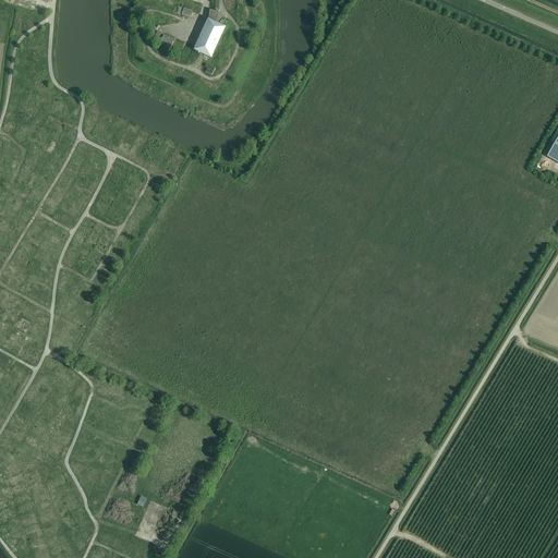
[(191,17),(193,11),(183,8),(181,14),(191,17)]
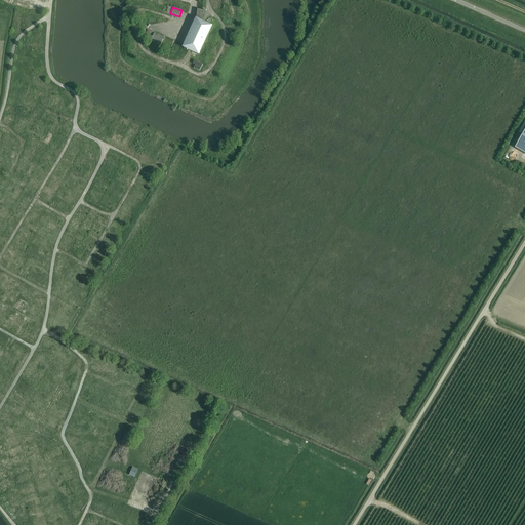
[(198,55),(209,31),(211,27),(211,26),(196,18),(183,47),(183,48),(198,55)]
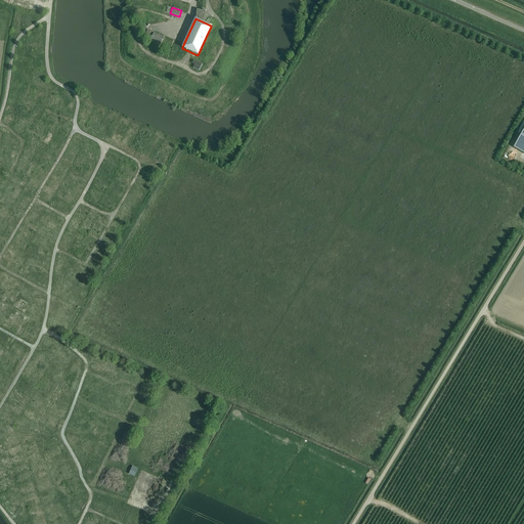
[(143,35),(146,36),(149,37),(151,32),(146,29),(144,33),(143,35)]
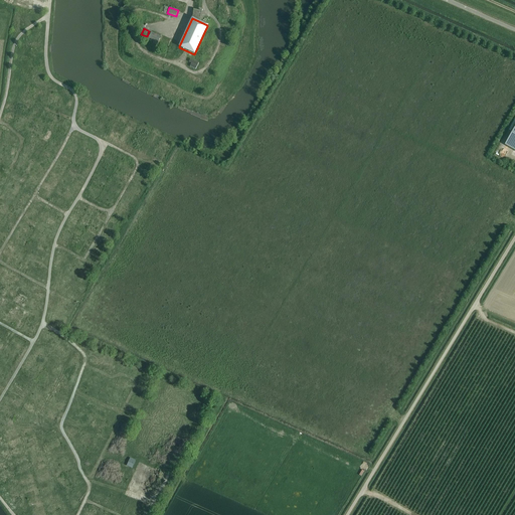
[(157,45),(161,36),(151,32),(148,40),(150,41),(151,39),(154,41),(153,43),(157,45)]
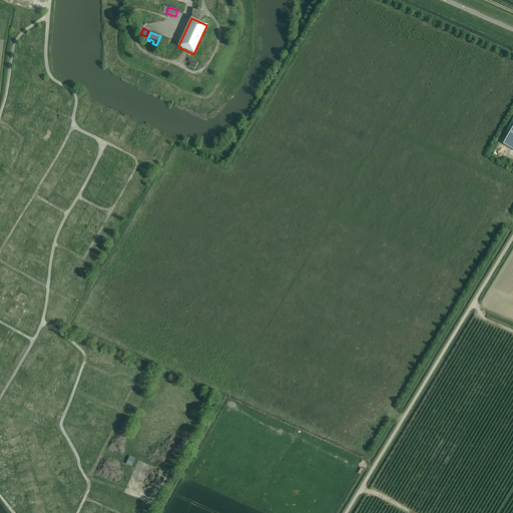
[(251,46),(246,44),(247,41),(243,40),(241,46),(249,50),(251,46)]
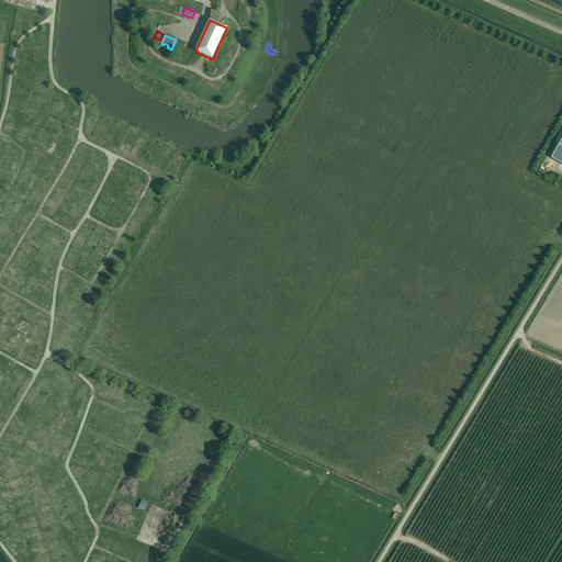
[(214,67),(220,70),(222,66),(225,68),(226,64),(215,58),(213,63),(215,64),(214,67)]
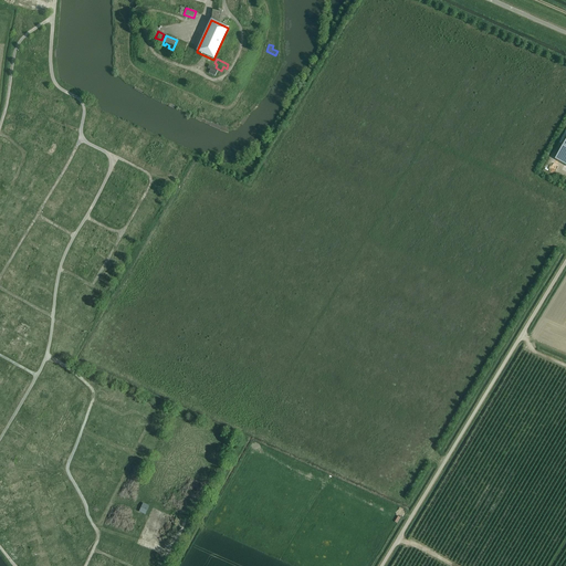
[(263,70),(273,74),(275,71),(270,69),(271,66),(265,64),(263,70)]
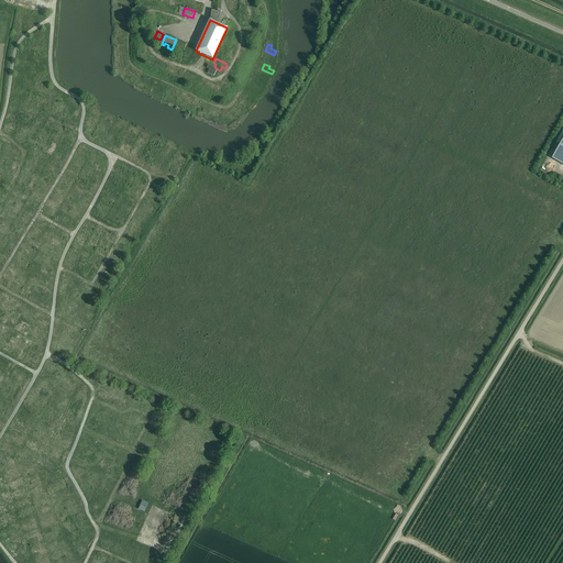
[(217,69),(208,65),(207,68),(209,69),(207,73),(213,76),(217,69)]
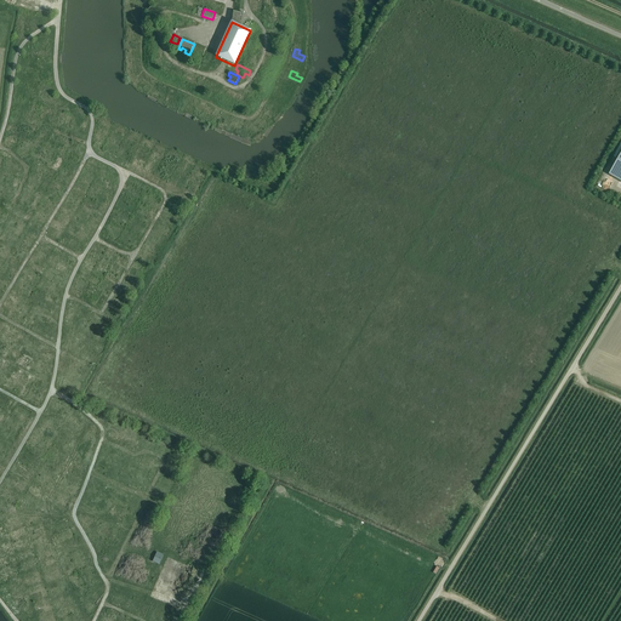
[(252,92),(261,81),(257,79),(249,90),(252,92)]
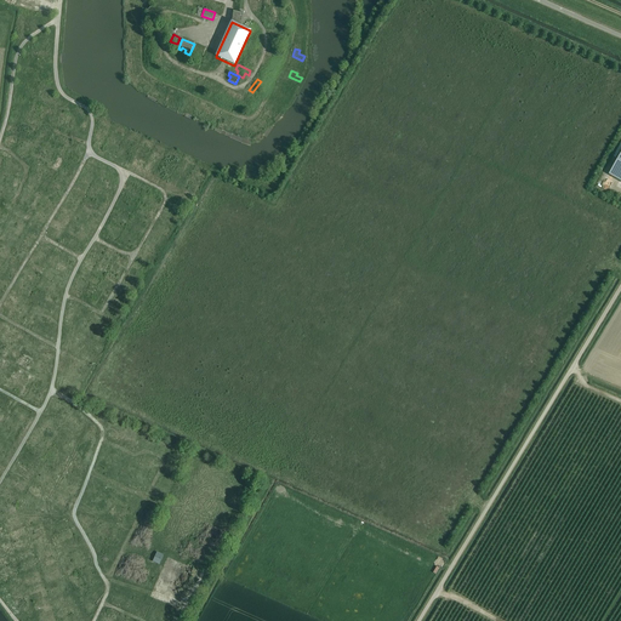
[(280,91),(283,86),(292,90),(294,87),(281,83),(280,87),(279,87),(277,93),(288,98),(289,95),(280,91)]
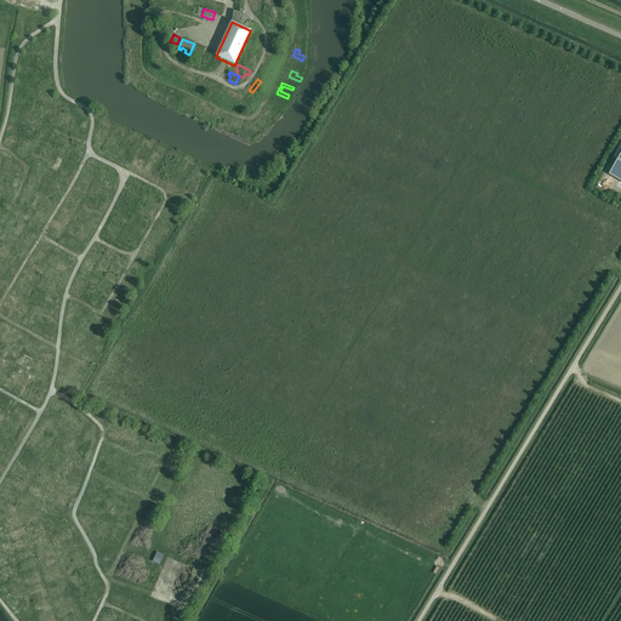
[(50,113),(49,120),(58,121),(60,103),(49,102),(49,107),(51,107),(50,113)]
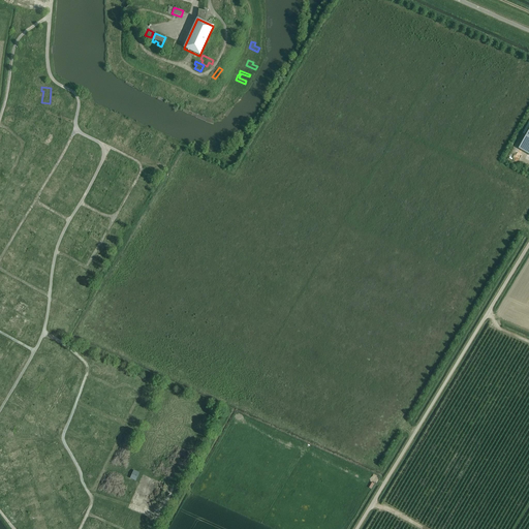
[(67,101),(65,111),(70,113),(71,110),(72,110),(74,103),(67,101)]
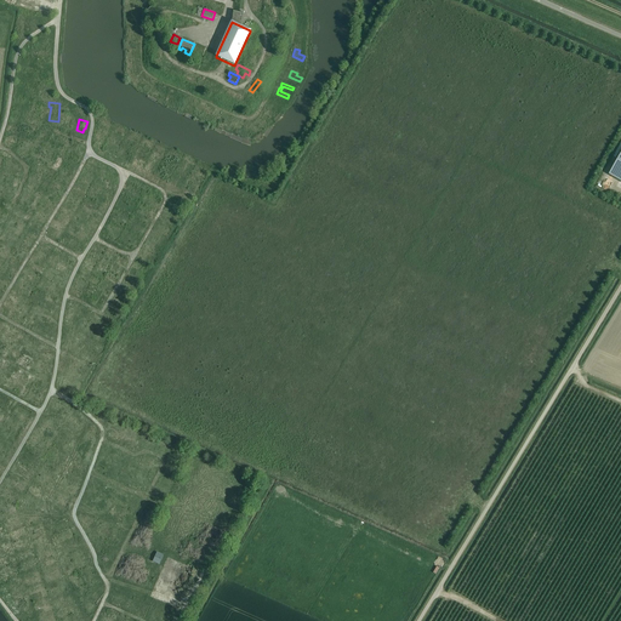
[(15,140),(16,135),(20,136),(21,129),(13,126),(10,138),(15,140)]
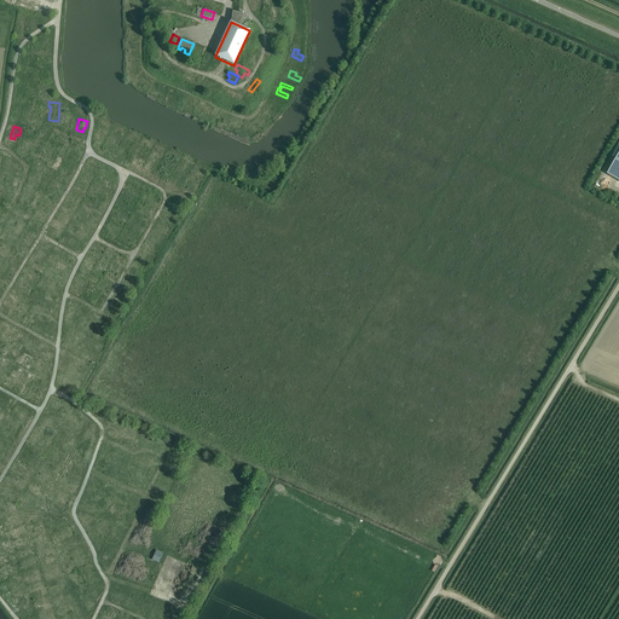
[(59,129),(53,142),(58,144),(63,131),(59,129)]
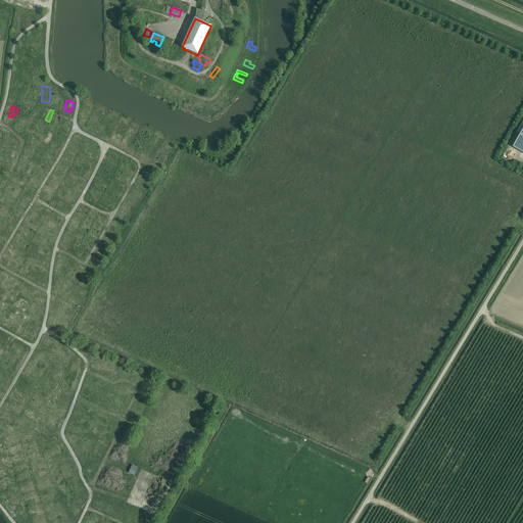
[(73,126),(66,123),(67,120),(64,119),(61,125),(72,129),(73,126)]
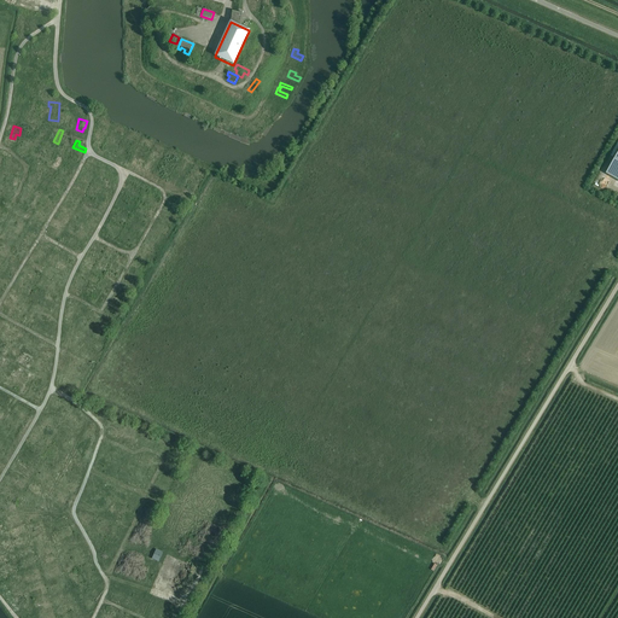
[(59,163),(65,152),(63,151),(65,147),(62,145),(56,156),(57,157),(54,161),(59,163)]
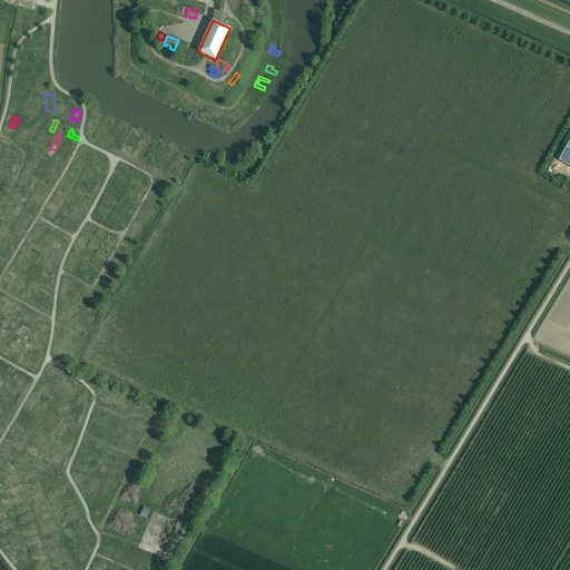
[(136,149),(145,151),(148,138),(143,137),(140,146),(137,145),(136,149)]
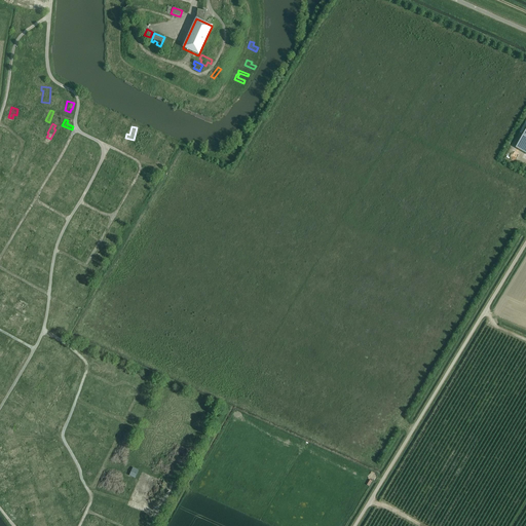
[(525,128),(515,148),(525,153),(525,128)]
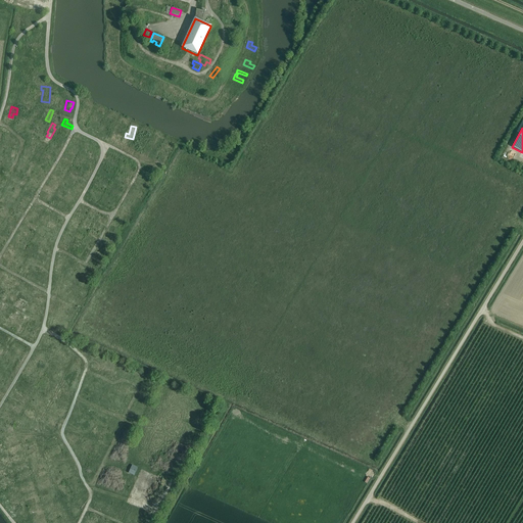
[(58,133),(52,142),(57,145),(61,139),(65,142),(67,138),(58,133)]
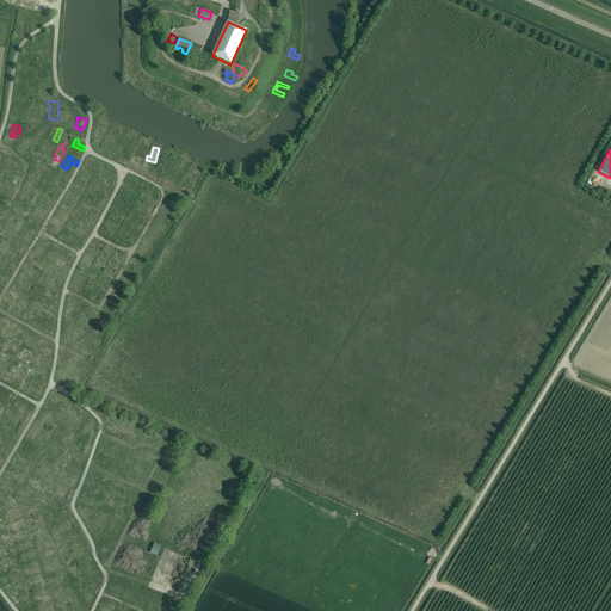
[(164,165),(161,168),(168,173),(176,160),(168,156),(164,165)]
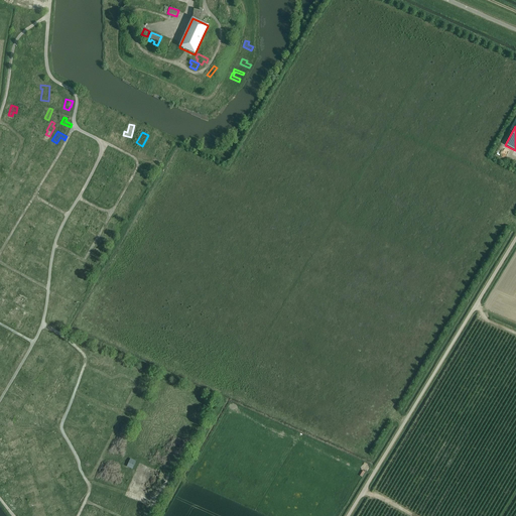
[(46,143),(48,140),(37,135),(36,139),(46,143)]
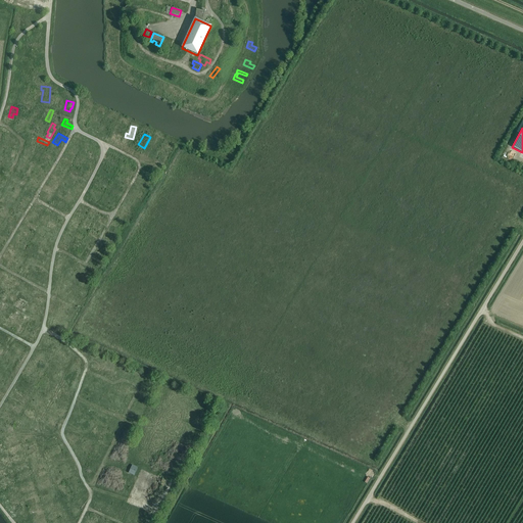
[(16,153),(17,150),(15,148),(16,146),(9,143),(7,149),(16,153)]
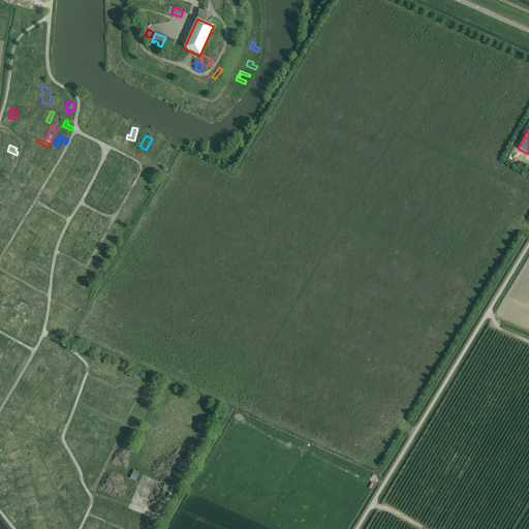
[(60,154),(62,150),(52,145),(50,148),(60,154)]
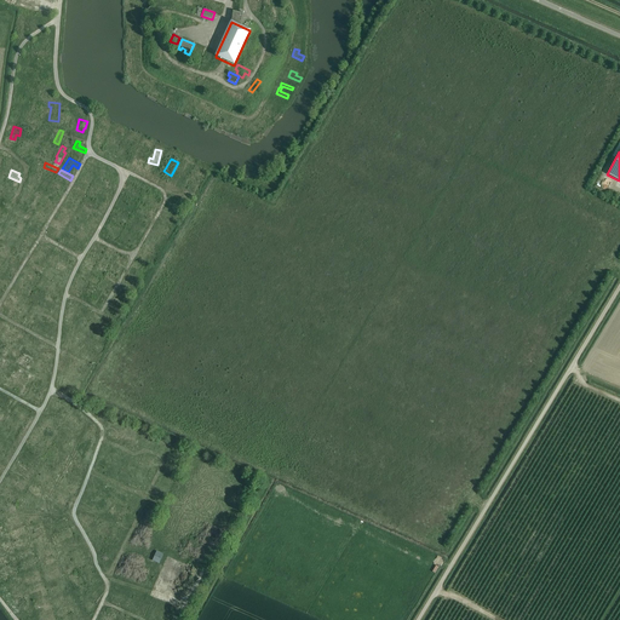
[(199,172),(191,184),(197,188),(205,176),(199,172)]
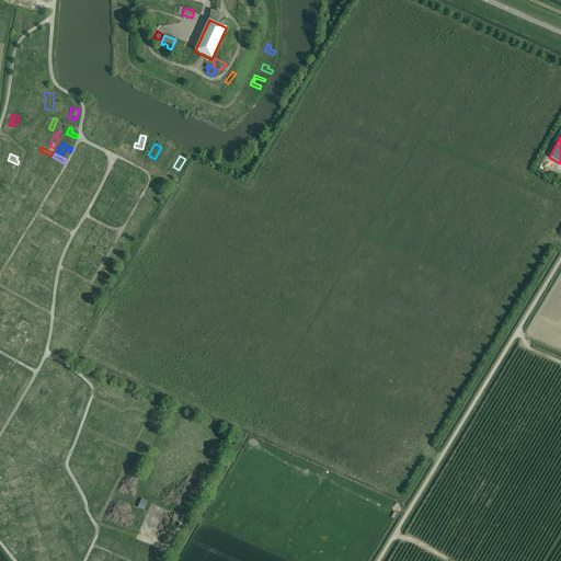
[(104,165),(106,162),(92,157),(91,160),(104,165)]
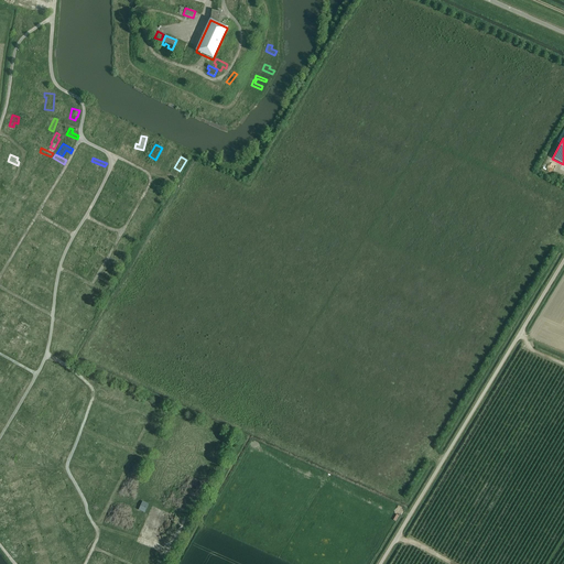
[(34,162),(32,166),(44,171),(45,166),(34,162)]
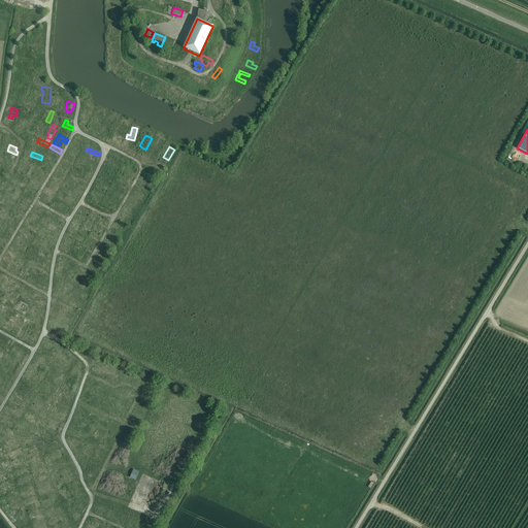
[(93,168),(95,164),(84,159),(81,163),(93,168)]
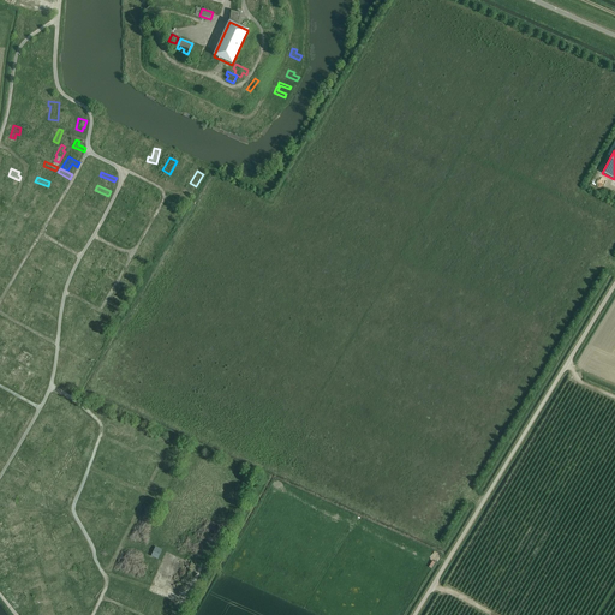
[(37,196),(40,192),(29,186),(27,190),(37,196)]
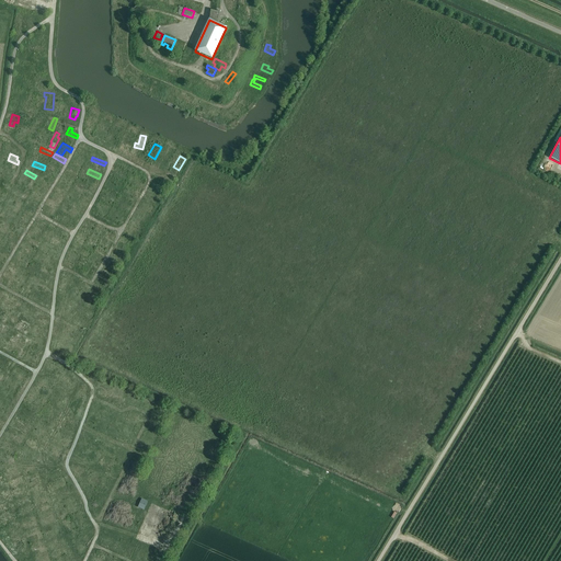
[(0,179),(8,182),(10,179),(0,173),(0,179)]
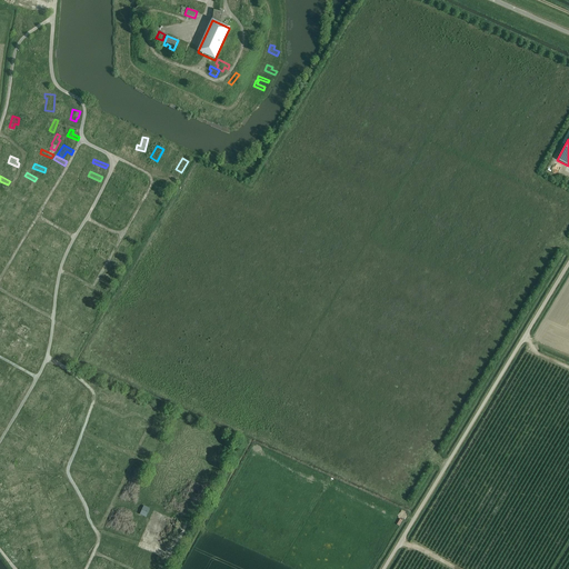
[(158,186),(162,187),(162,185),(166,187),(167,185),(168,185),(170,180),(161,177),(158,186)]
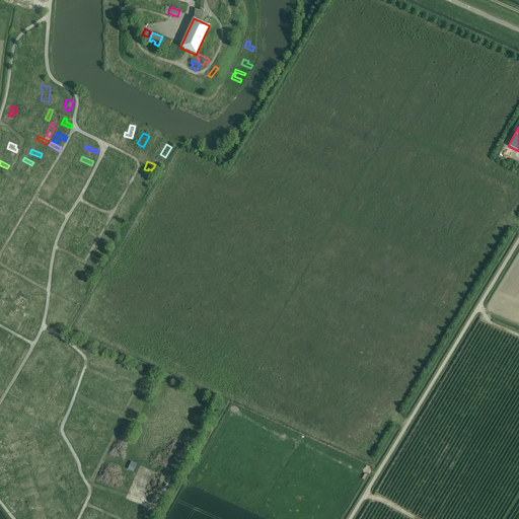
[(29,174),(30,171),(19,165),(15,173),(18,174),(19,173),(23,175),(24,172),(29,174)]
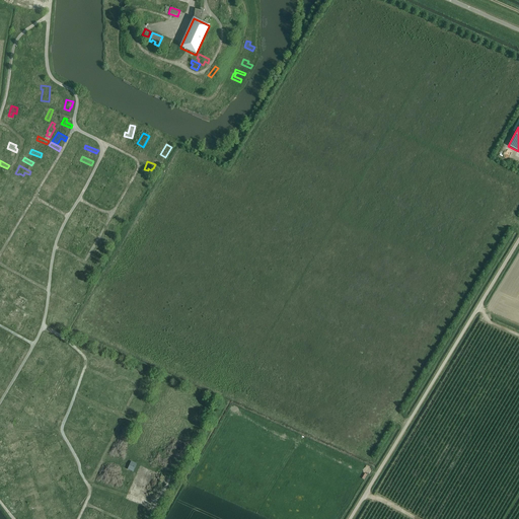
[(69,174),(76,179),(78,175),(74,173),(75,172),(71,170),(69,174)]
